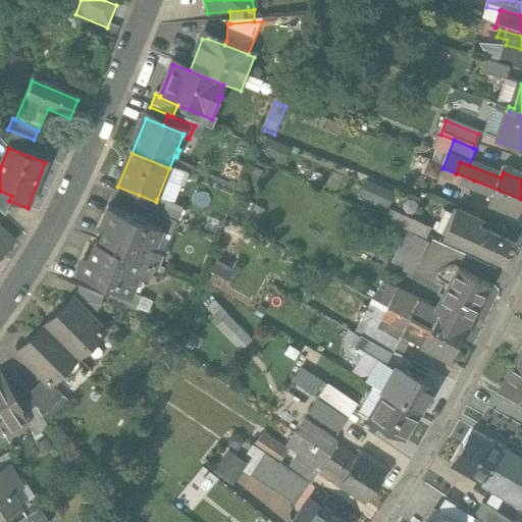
[(249,167),(236,196),(251,202),(262,173),(249,167)]
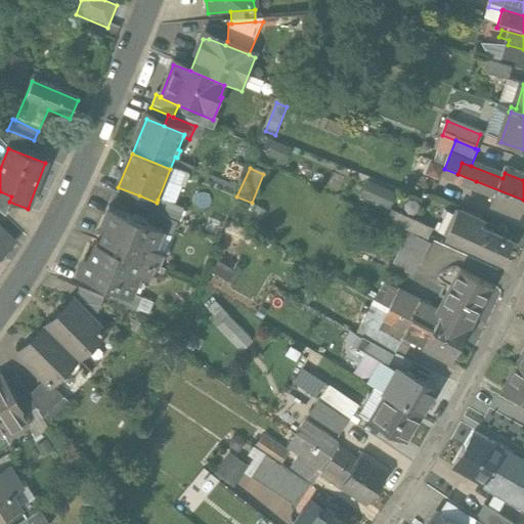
[(476,181),(457,174),(444,169),(439,181),(471,193),(476,181)]
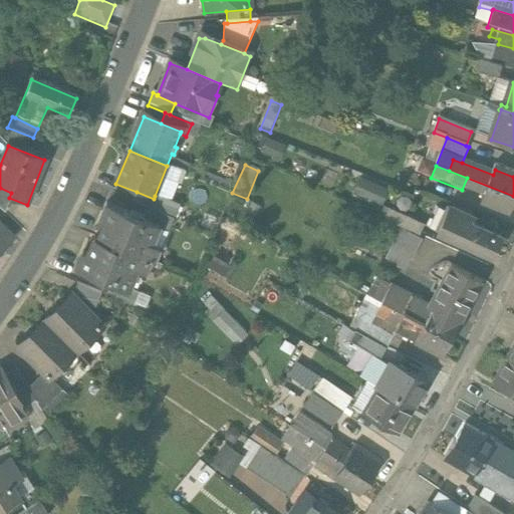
[(357,178),(350,193),(378,205),(386,190),(357,178)]
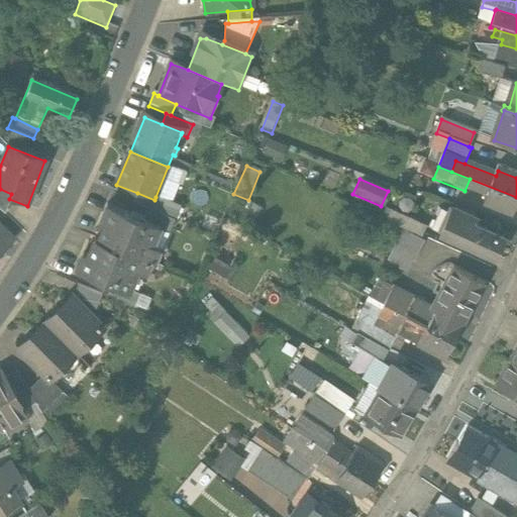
[(483,206),(512,217),(516,203),(516,197),(470,179),(464,191),(486,199),(483,206)]
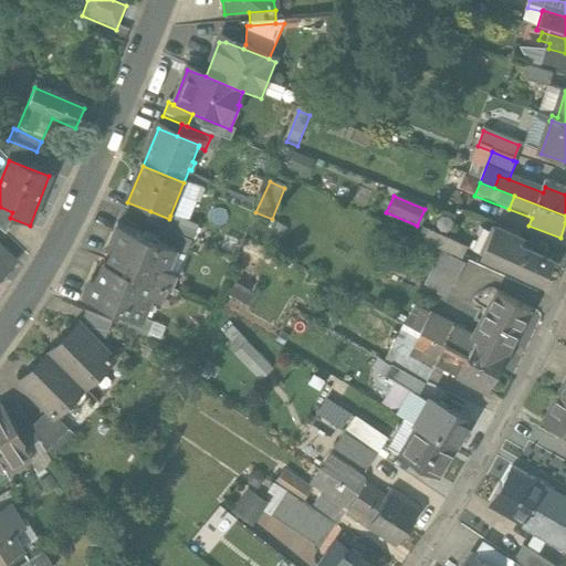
[(169,219),(150,211),(145,223),(160,230),(171,234),(178,219),(170,216),(169,219)]
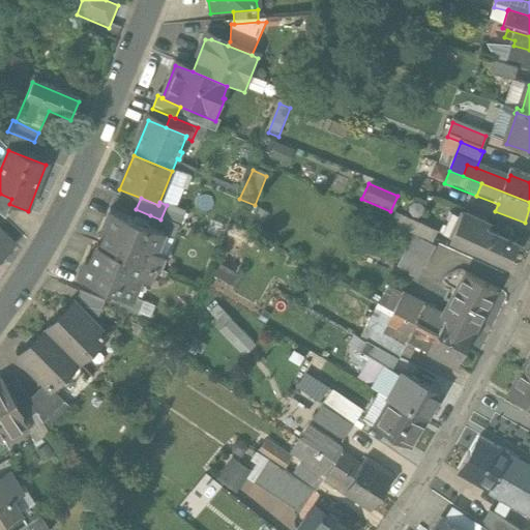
[(108,232),(100,248),(153,270),(157,271),(163,258),(155,255),(163,236),(164,234),(146,227),(110,212),(102,230),(108,232)]
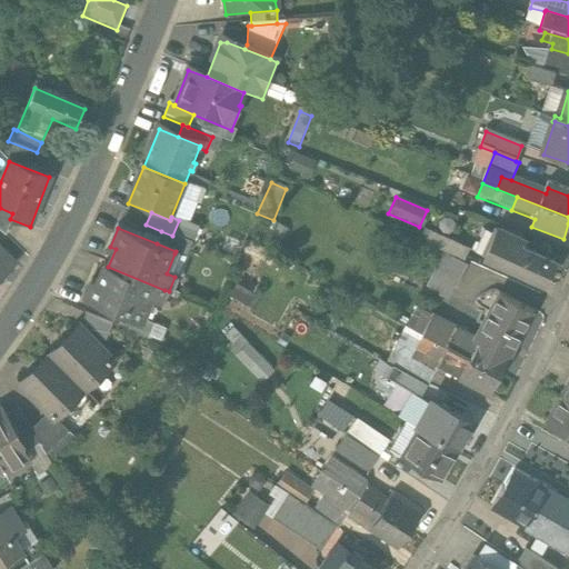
[(161,231),(157,243),(176,251),(175,253),(187,258),(192,243),(172,236),(161,231)]
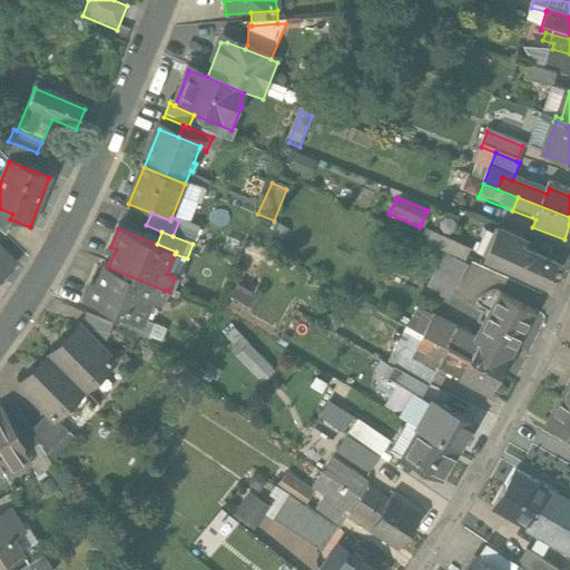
[(499,232),(487,258),(544,285),(554,263),(521,248),(523,242),(499,232)]
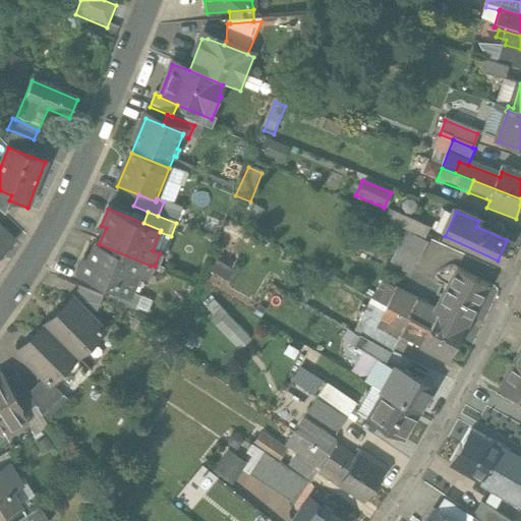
[(406,233),(422,240),(427,229),(393,213),(387,224),(406,233)]
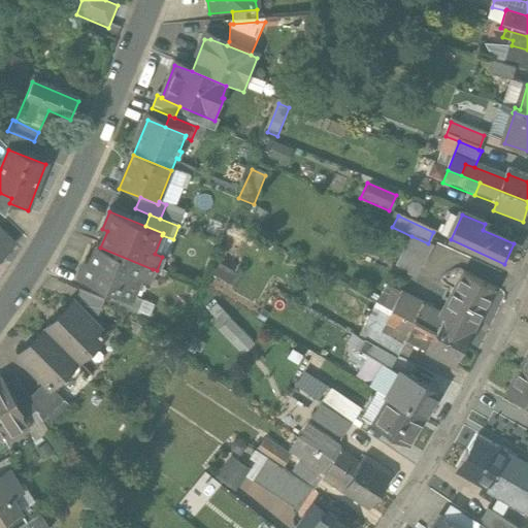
[(0,260),(13,246),(0,233),(0,260)]
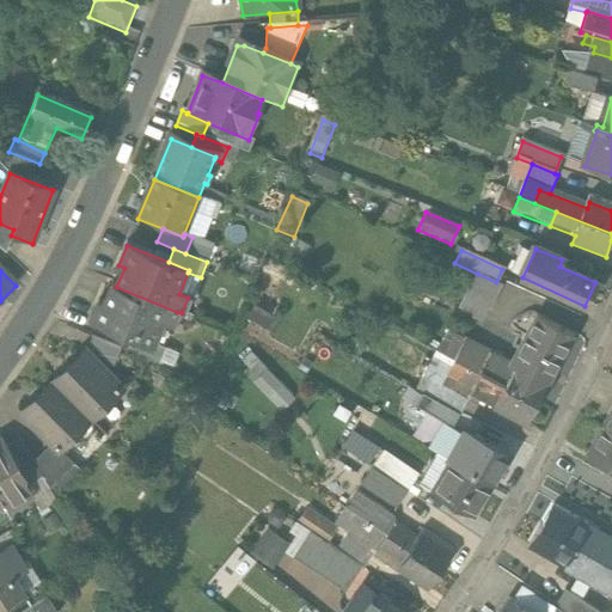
[(459,313),(481,324),(487,312),(490,313),(503,285),(496,282),(477,274),(459,313)]
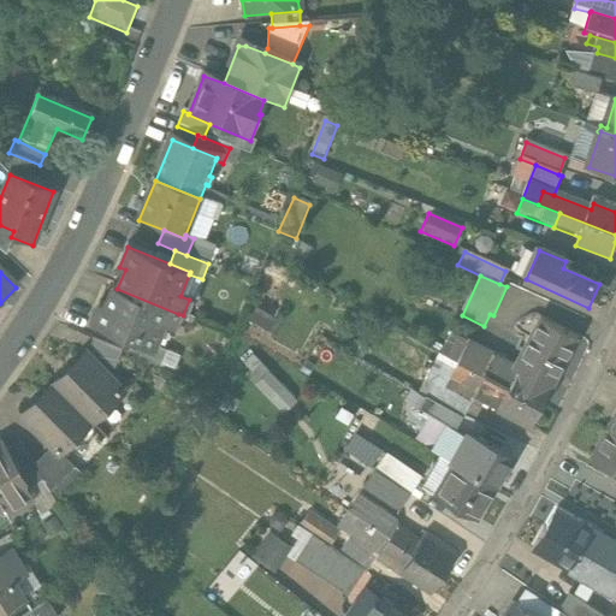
[(99,304),(90,325),(131,342),(153,350),(154,348),(163,327),(171,331),(178,314),(117,289),(113,288),(105,307),(99,304)]
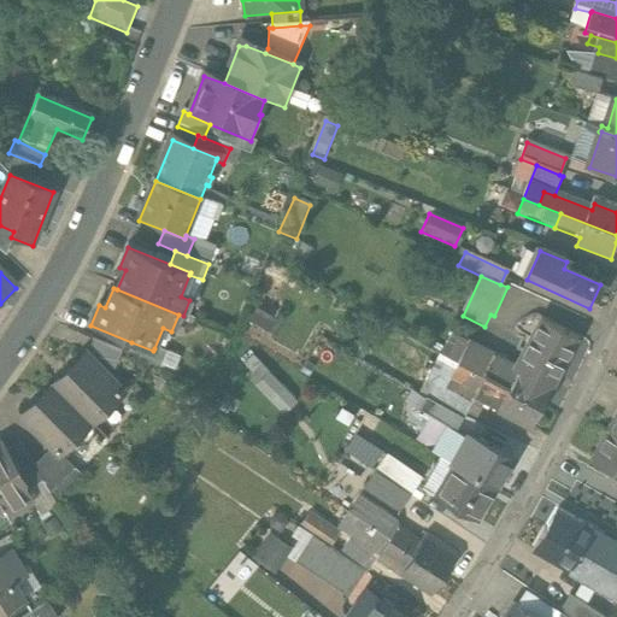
[(495,357),(485,377),(541,407),(577,339),(540,319),(515,368),(495,357)]
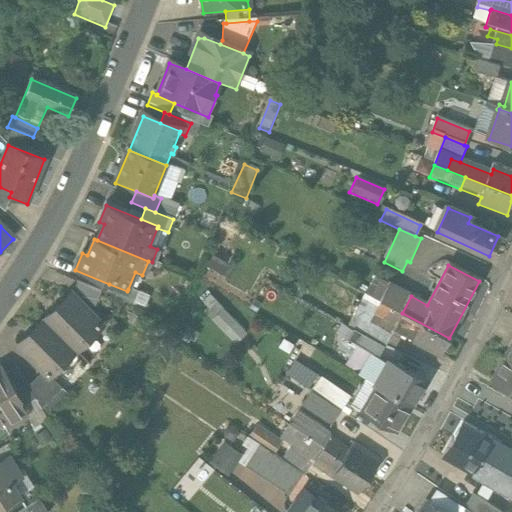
[(76,283),(71,295),(88,313),(96,305),(100,293),(76,283)]
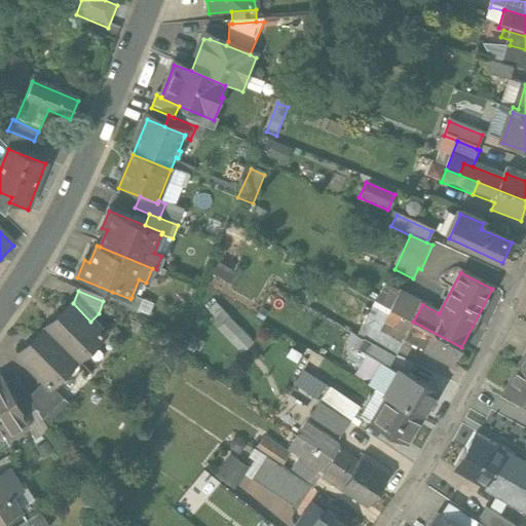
[(130,299),(112,292),(108,304),(137,315),(142,301),(132,297),(130,299)]
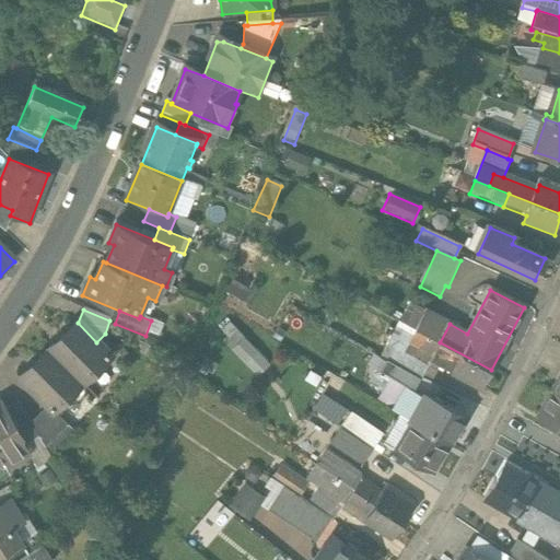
[(416,330),(440,342),(450,324),(426,312),(416,330)]
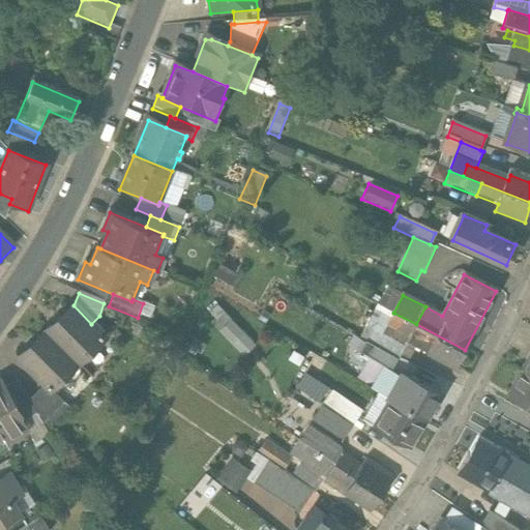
[(72,304),(45,331),(78,364),(105,337),(91,324),(74,305),(72,304)]
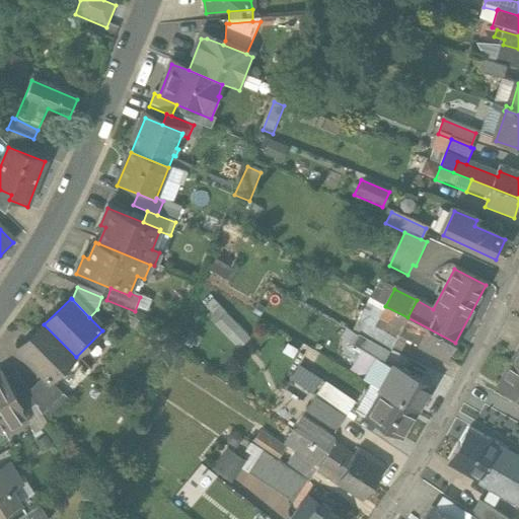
[(210,301),(199,313),(239,349),(249,336),(210,301)]
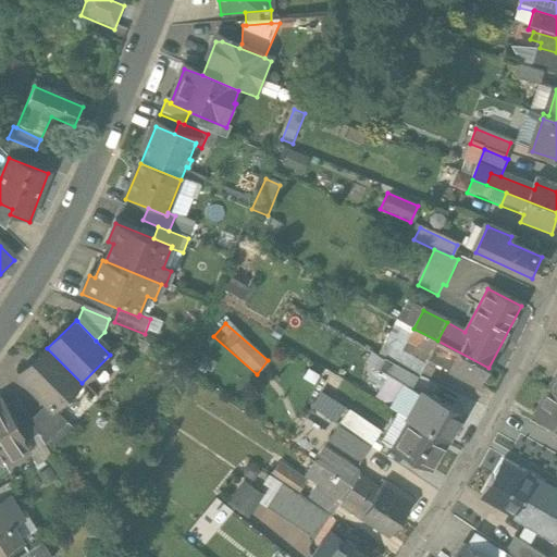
[(429,357),(431,354),(437,341),(413,329),(405,323),(392,349),(411,360),(416,350),(429,357)]
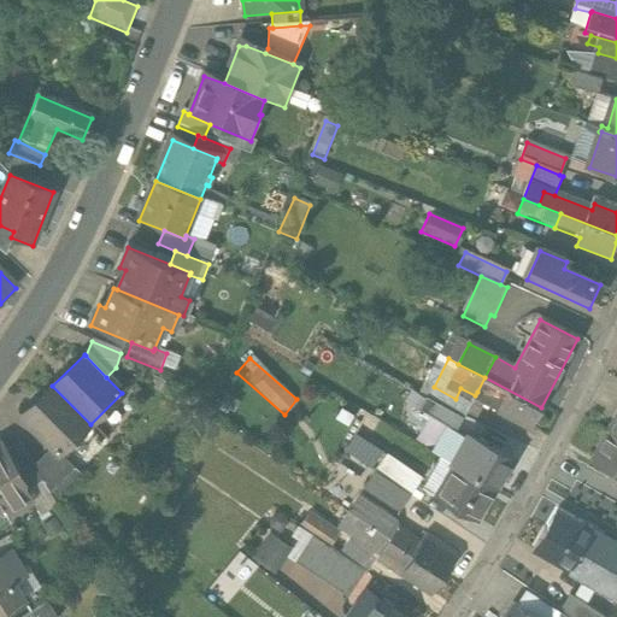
[(482,405),(529,430),(541,407),(485,377),(477,392),(487,397),(482,405)]
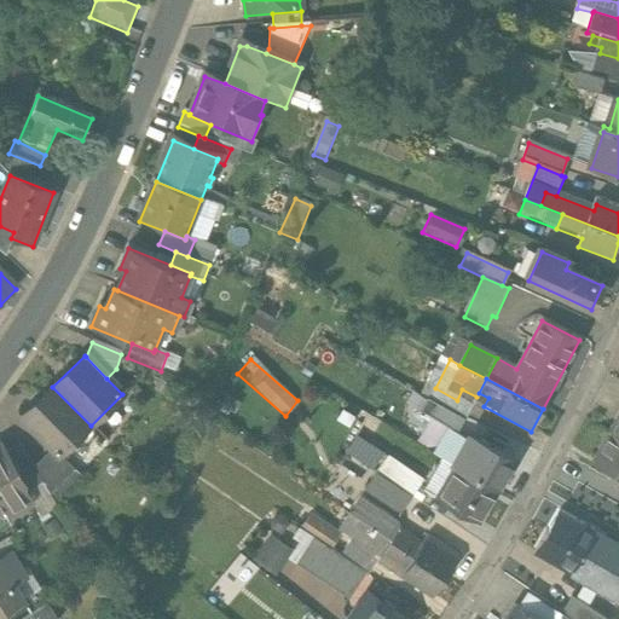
[(52,387),(21,418),(52,450),(58,457),(59,456),(91,426),(52,387)]
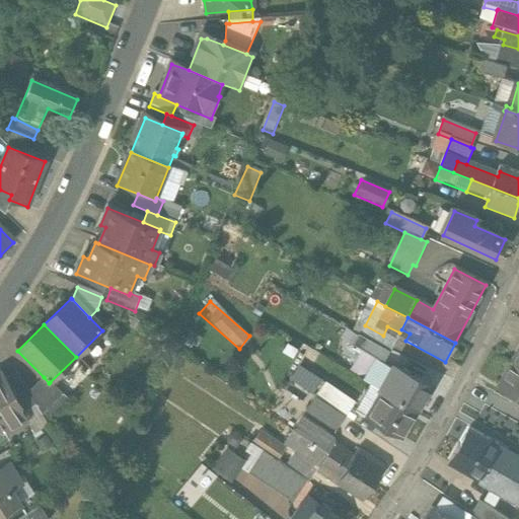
[(518,399),(518,367),(513,364),(499,389),(518,399)]
